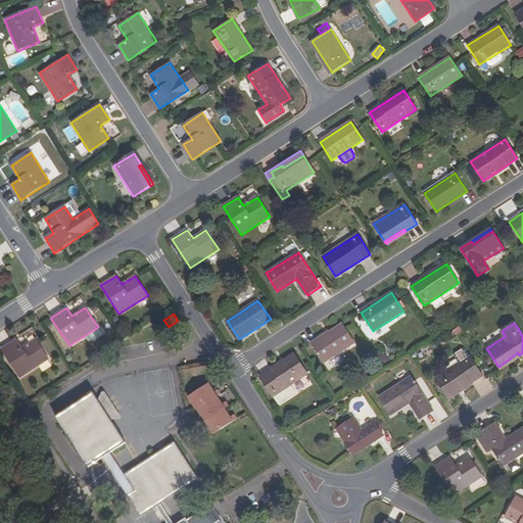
[(355,342),(342,324),(312,344),(324,363),(355,342)]
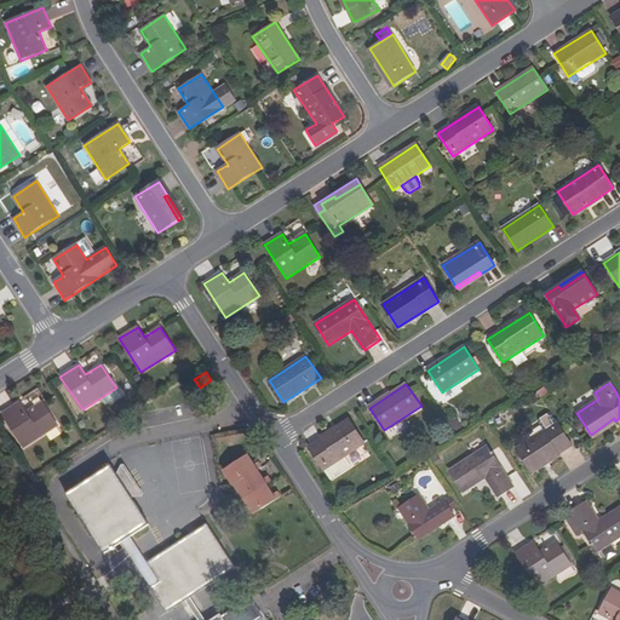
[(26,413),(19,403),(1,414),(23,448),(57,426),(42,402),(26,413)]
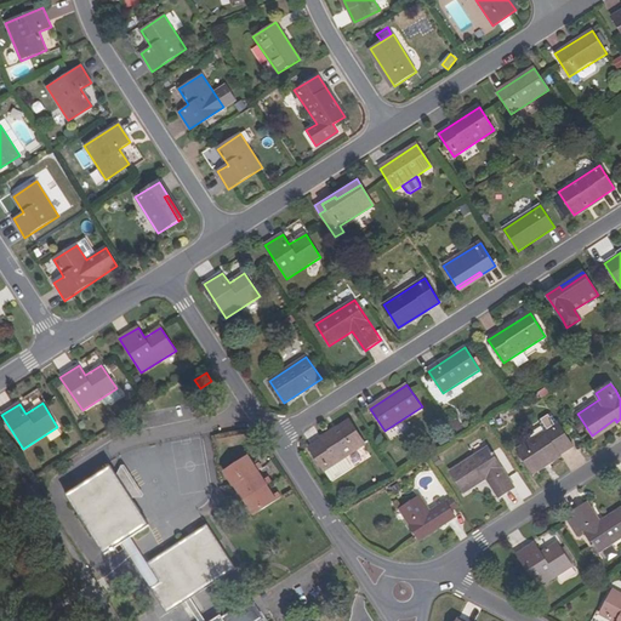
[(550,412),(541,419),(548,429),(557,423),(550,412)]
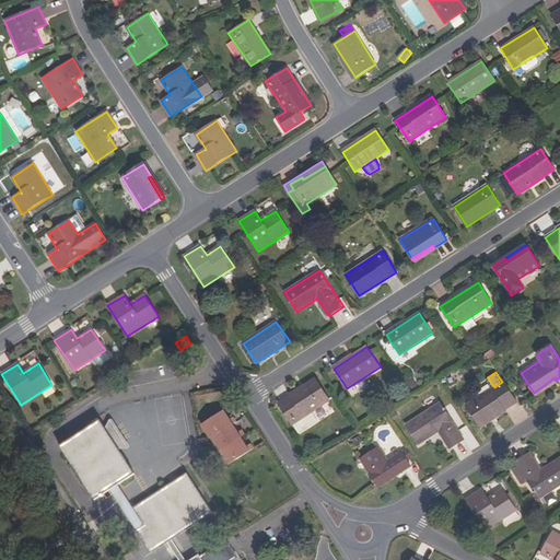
[(556,381),(555,377),(534,393),(535,395),(556,381)]
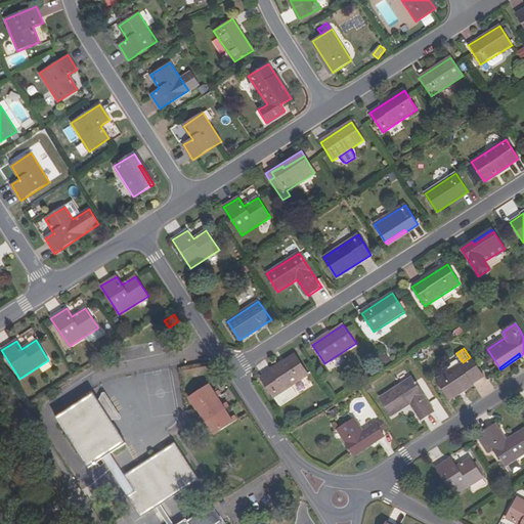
[(296,355),(261,378),(274,397),(292,386),(307,376),(309,375),(296,355)]
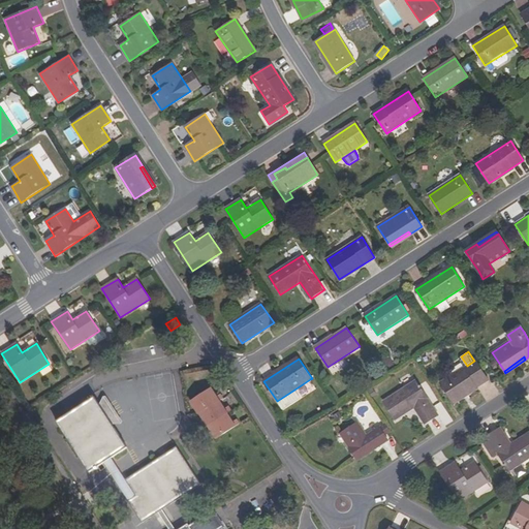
[(476,362),(441,383),(455,403),(489,381),(476,362)]
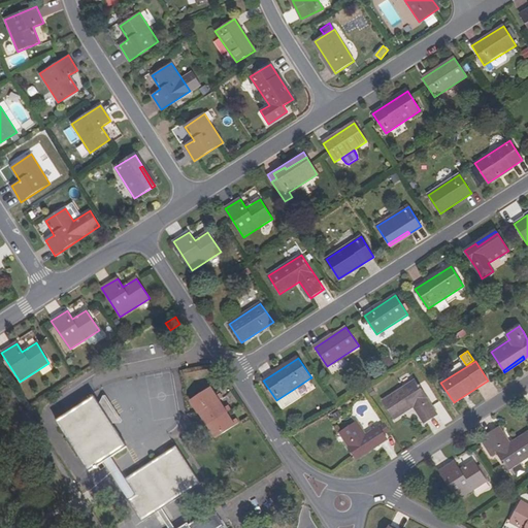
[(395,419),(415,406),(425,423),(437,415),(416,381),(384,401),(395,419)]
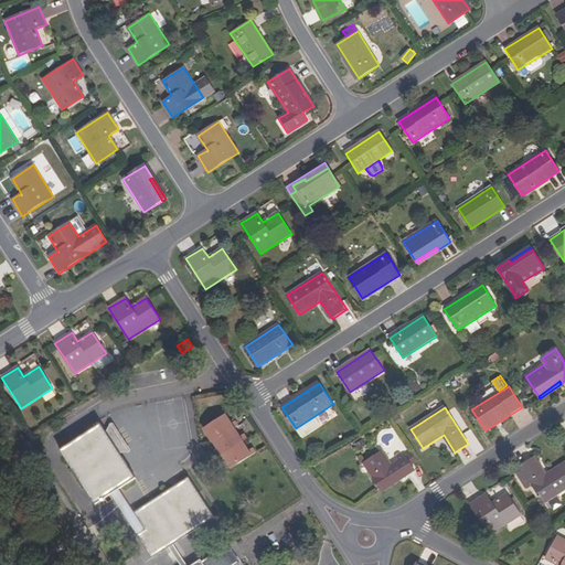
[(231,424),(225,415),(204,428),(231,469),(255,454),(252,449),(248,451),(243,443),(246,440),(243,435),(240,437),(234,428),(237,426),(234,422),(231,424)]
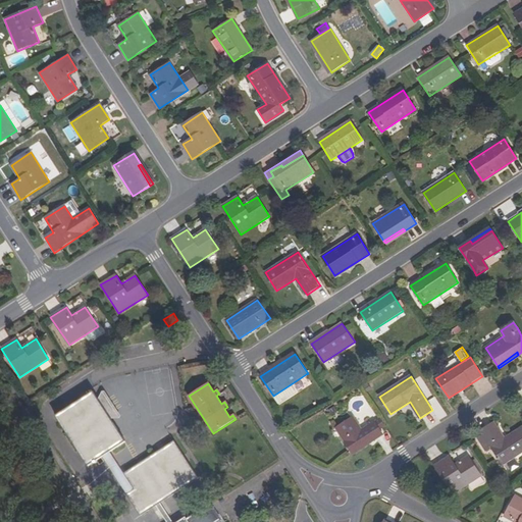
[(297,394),(291,384),(273,396),(279,405),(297,394)]
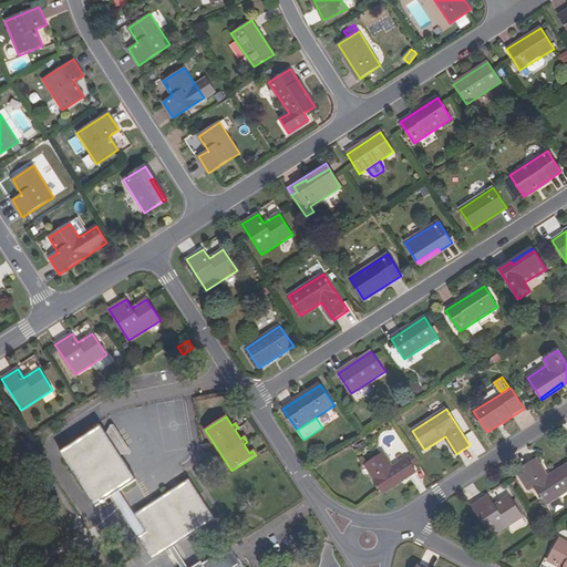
[(137,481),(101,426),(61,452),(95,506),(111,497),(120,492),(137,481)]
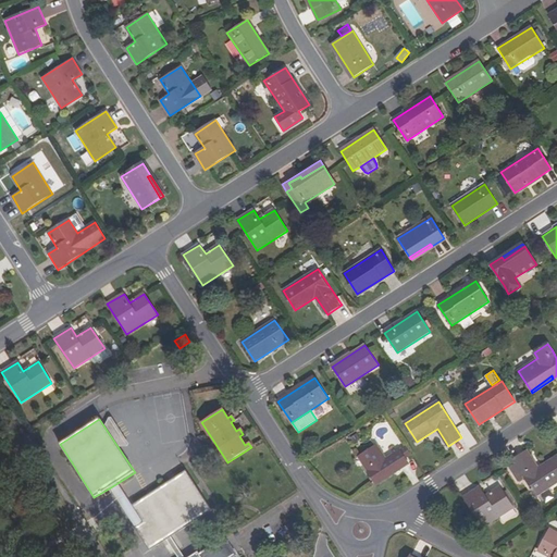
[(376,445),(358,457),(374,482),(393,470),(386,459),(376,445)]
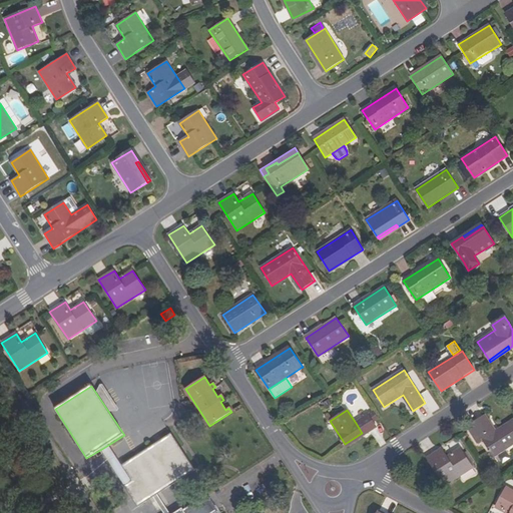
[(377,427),(368,415),(362,419),(370,432),(377,427)]
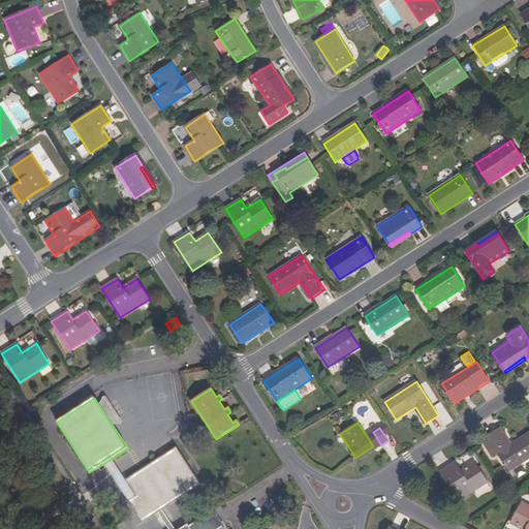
[(490,441),(497,453),(508,471),(528,457),(528,432),(510,444),(499,429),(487,437),(490,441)]
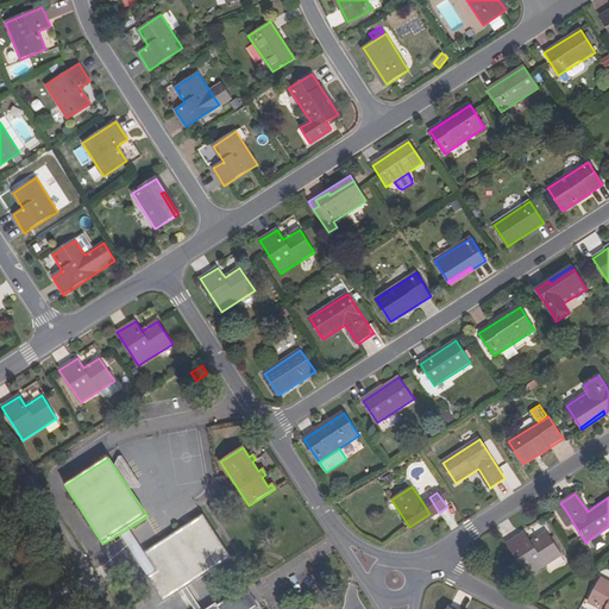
[(439,513),(429,497),(422,502),(429,514),(409,527),(412,531),(439,513)]
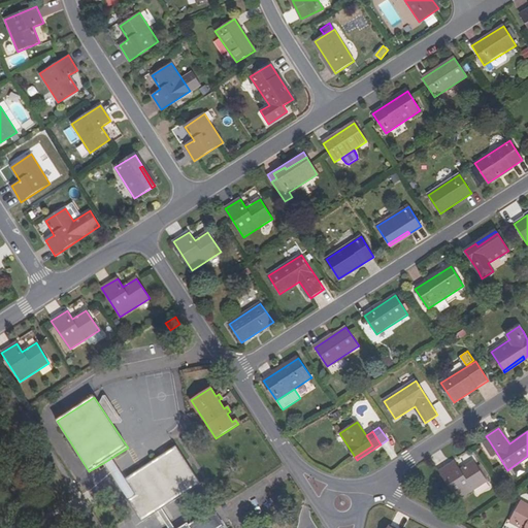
[(482,444),(489,456),(496,452),(489,440),(482,444)]
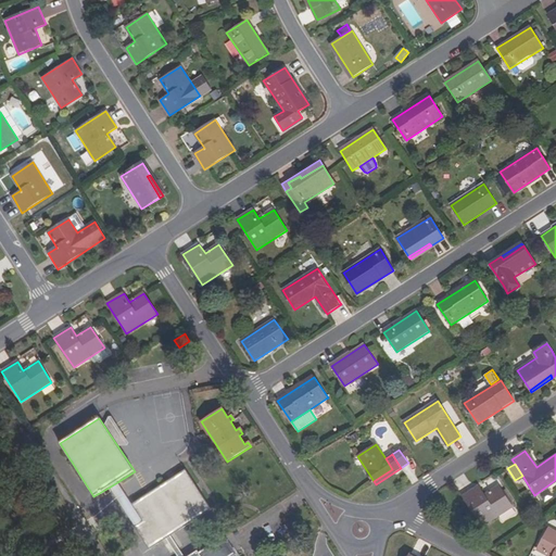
[(133,505),(142,521),(134,527),(149,550),(166,539),(171,536),(211,509),(186,470),(133,505)]
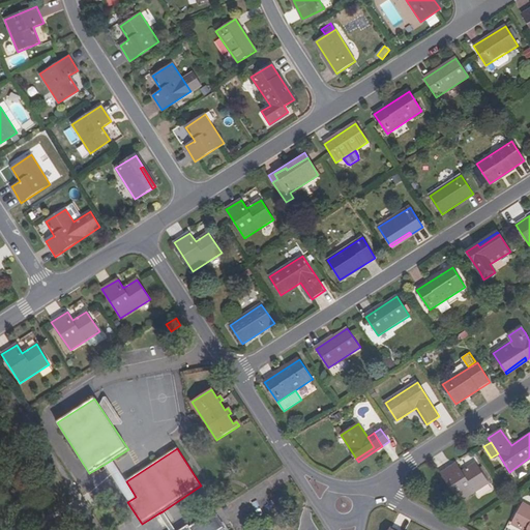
[(112,460),(104,465),(127,502),(136,497),(126,481),(112,460)]
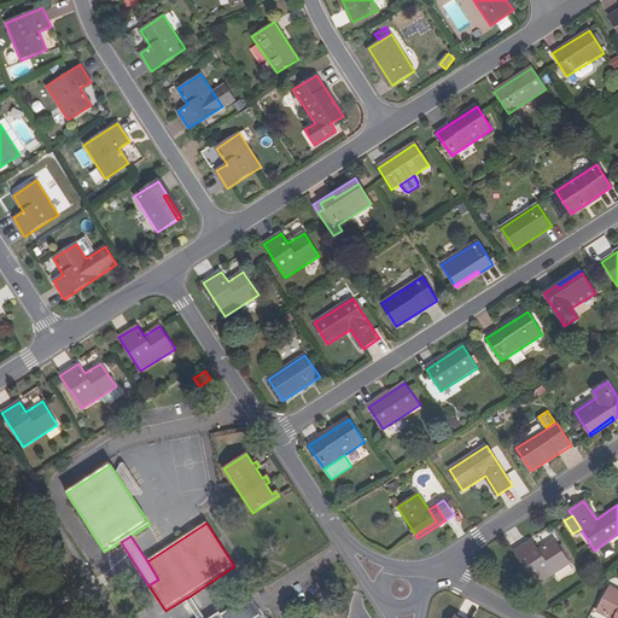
[(557,544),(548,549),(546,547),(537,552),(530,542),(513,553),(535,587),(569,565),(557,544)]
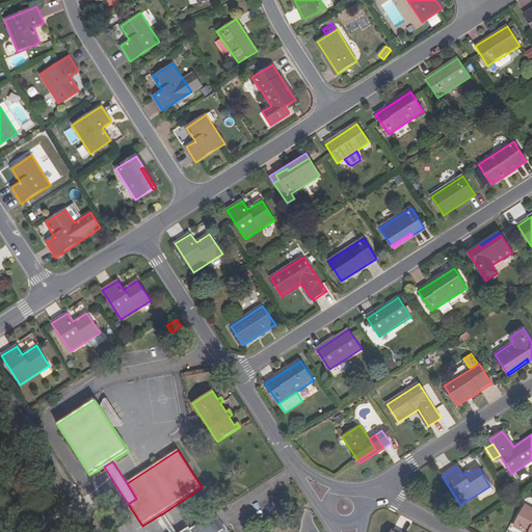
[(531,531),(531,507),(525,504),(515,523),(522,527),(521,529),(526,531),(531,531)]
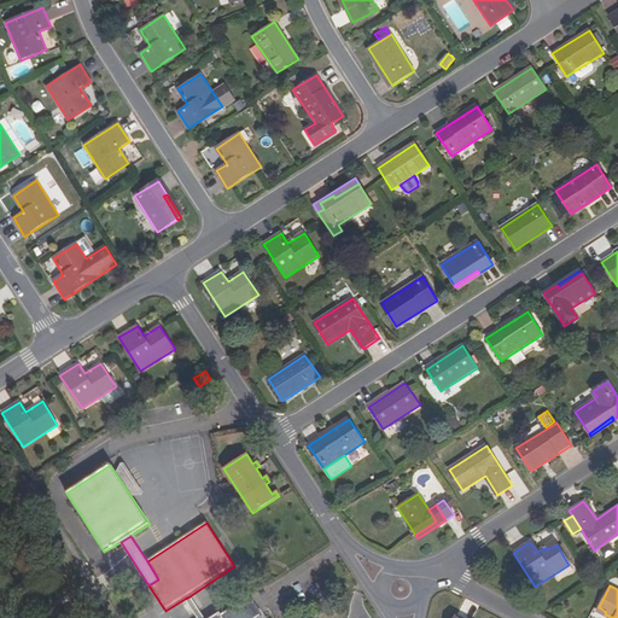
[(203,617),(190,596),(185,599),(196,617),(203,617)]
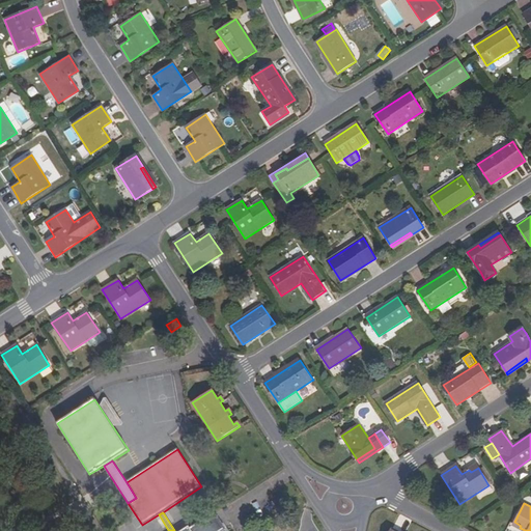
[(225,530),(224,530),(217,530),(208,519),(191,530),(189,527),(183,530),(225,530)]
